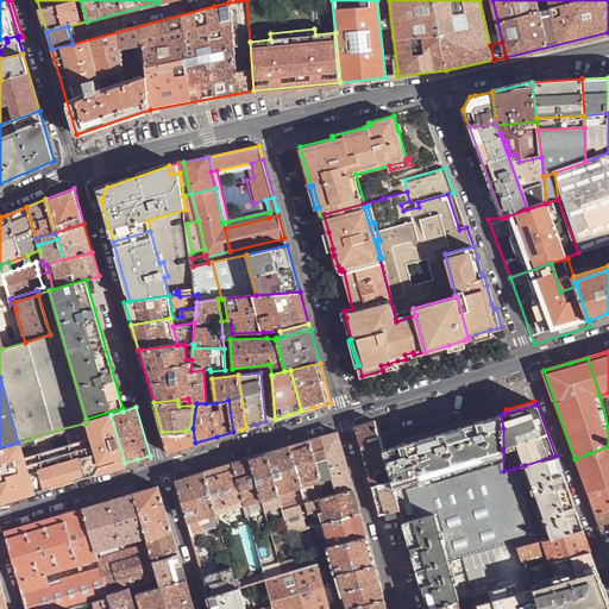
[(123,408),(86,419),(87,422),(111,415),(123,412),(123,408)]
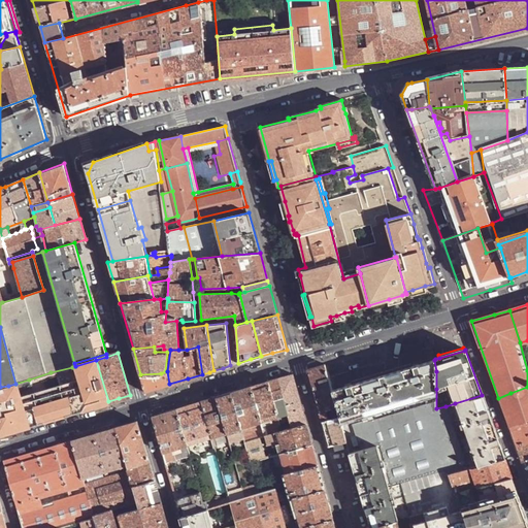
[(411,360),(384,369),(393,401),(436,389),(436,371),(432,354),(420,358),(411,360)]
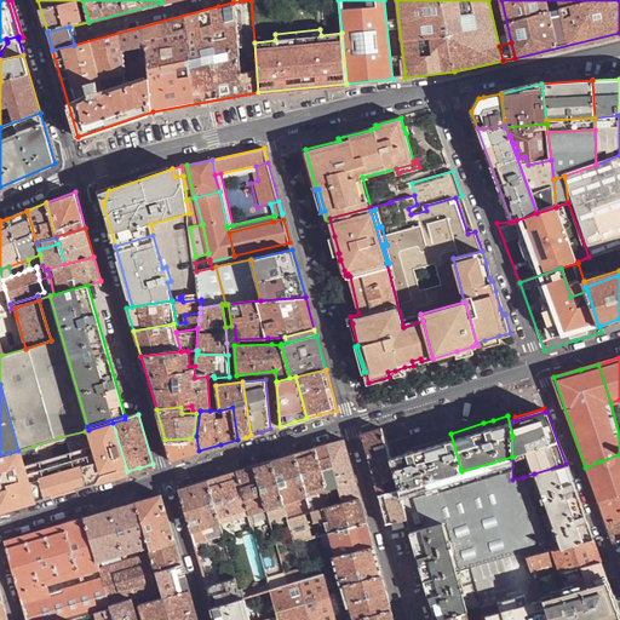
[(115,475),(127,471),(113,423),(89,430),(85,431),(99,480),(115,475)]
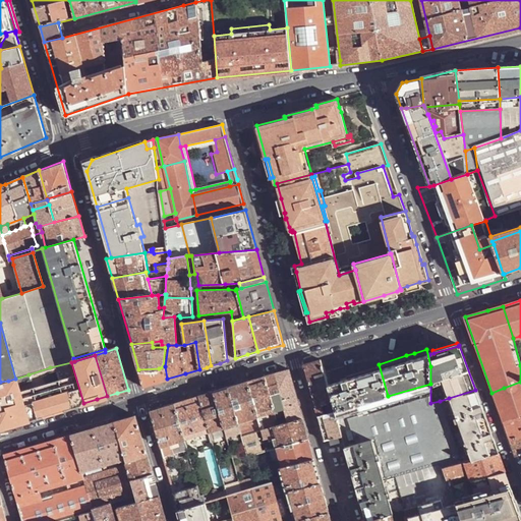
[(303,364),(315,407),(332,402),(326,380),(324,372),(320,359),(312,362),(303,364)]
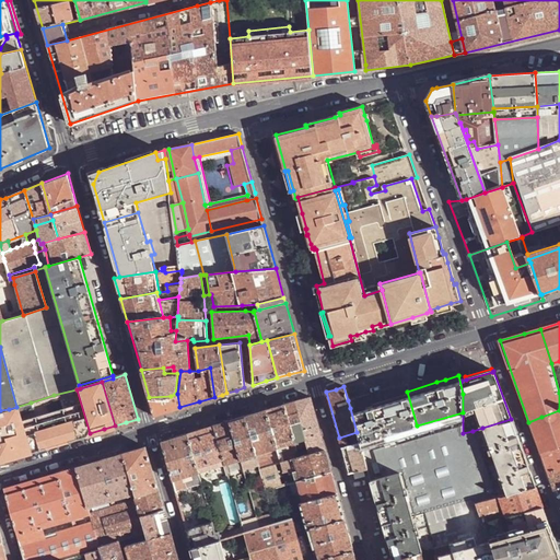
[(54,395),(67,441),(90,433),(77,389),(54,395)]
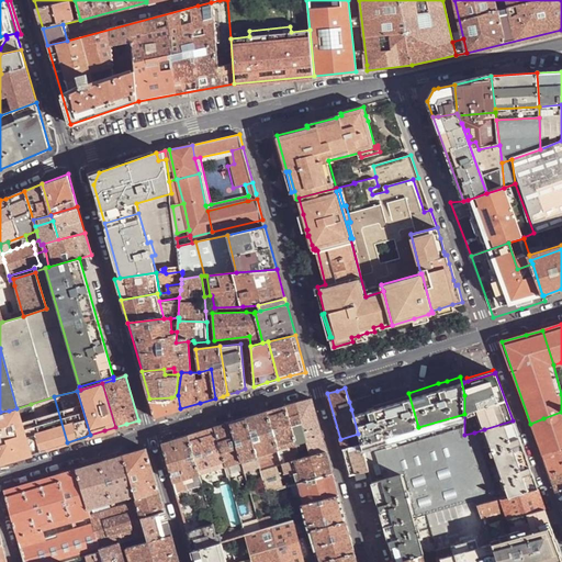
[(369,404),(351,409),(358,434),(361,445),(373,441),(418,427),(408,393),(404,394),(369,404)]
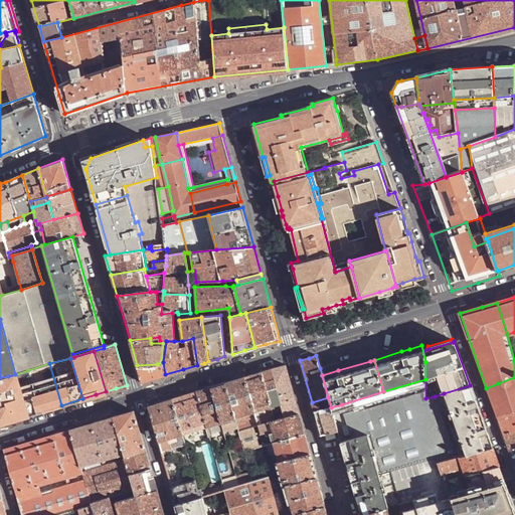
[(137,365),(141,382),(156,377),(165,374),(163,362),(161,362),(157,364),(137,365)]
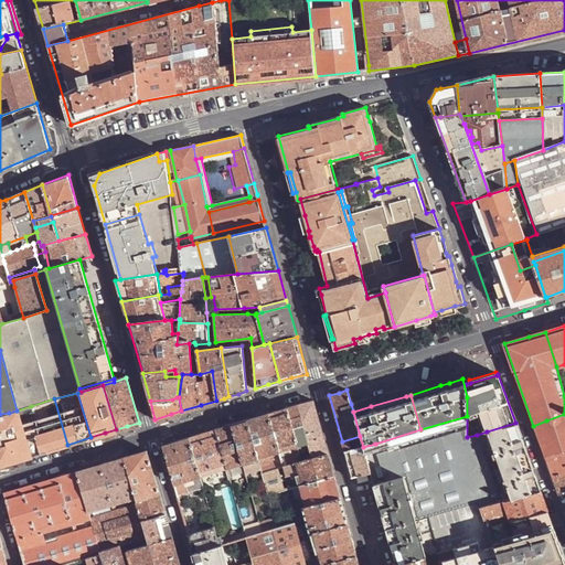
[(54,398),(31,406),(44,451),(67,445),(54,398)]
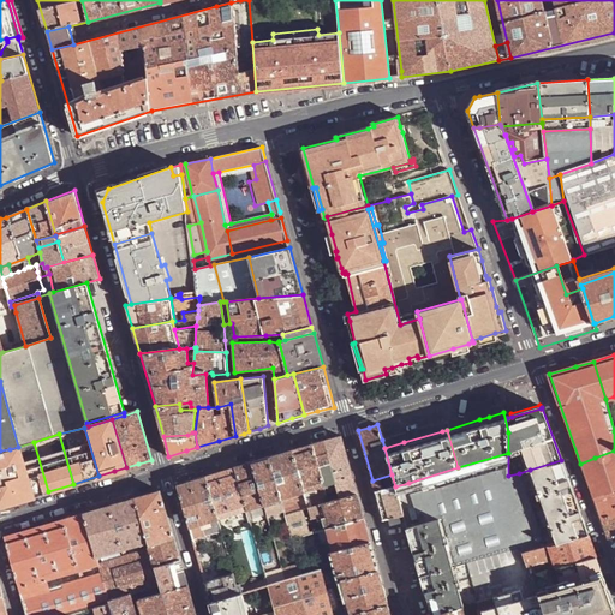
[(330,439),(323,441),(335,482),(340,499),(358,494),(341,435),(330,439)]
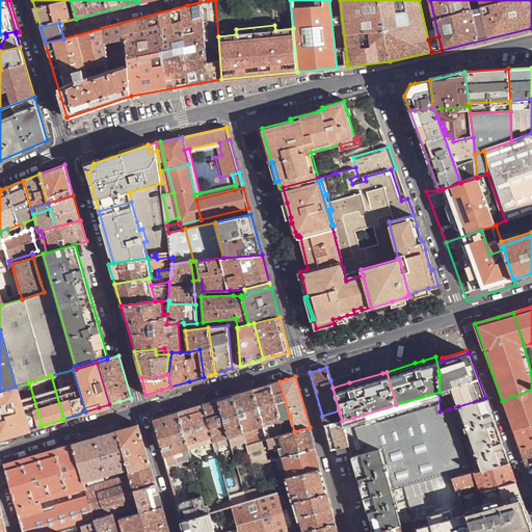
[(275,382),(270,384),(281,420),(290,417),(280,381),(275,382)]
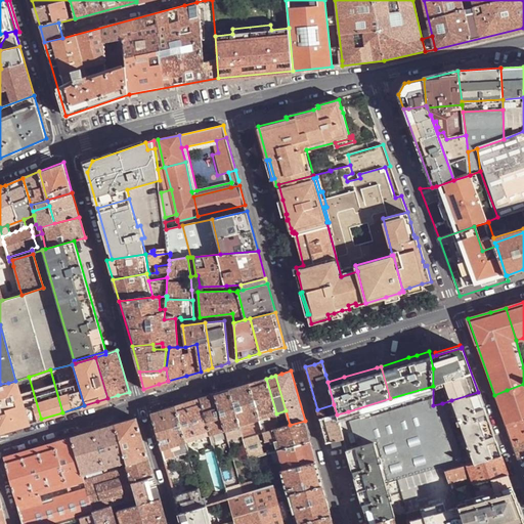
[(8,383),(18,425),(41,419),(29,377),(15,381),(8,383)]
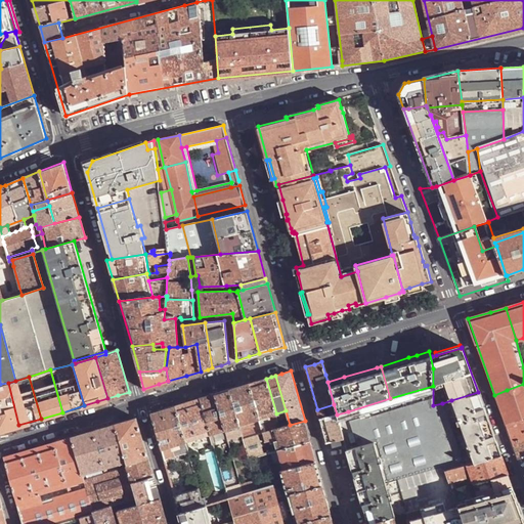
[(257,381),(250,384),(259,419),(276,413),(266,379),(257,381)]
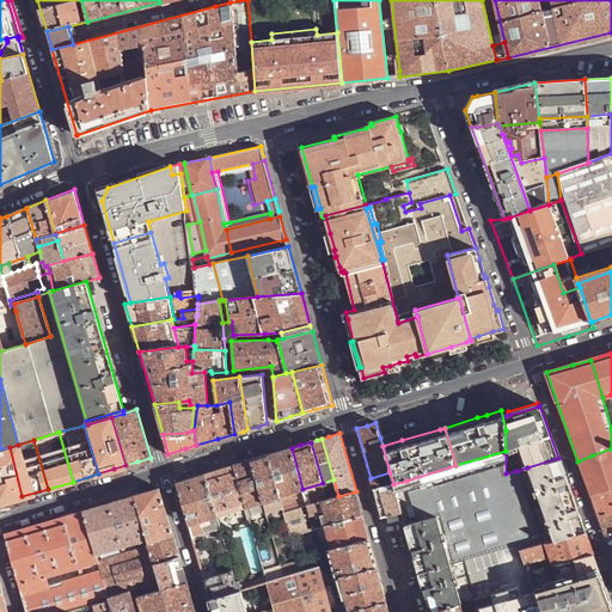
[(10,447),(0,448),(0,502),(22,496),(10,447)]
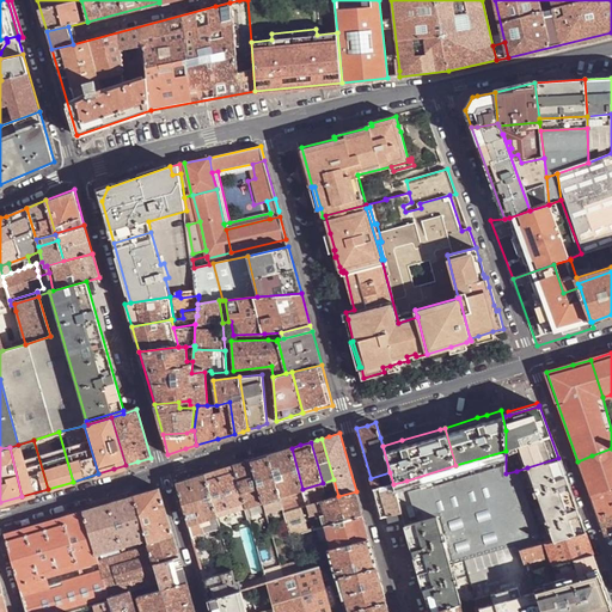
[(277,452),(268,454),(280,495),(303,489),(292,448),(277,452)]
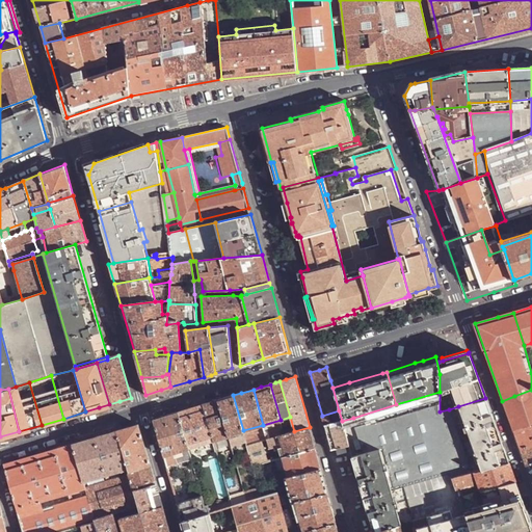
[(505,408),(513,431),(531,425),(531,390),(514,396),(516,404),(505,408)]
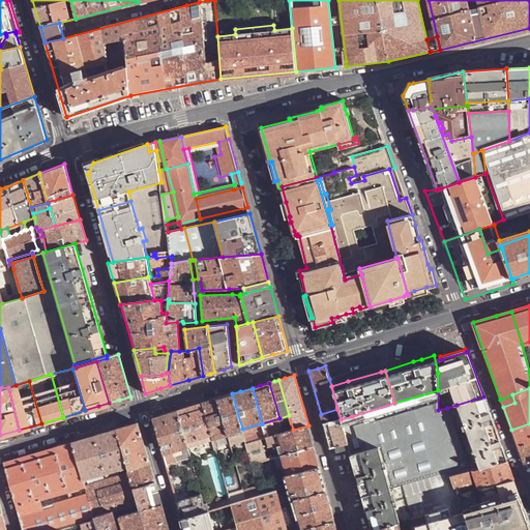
[(470,471),(447,408),(438,410),(438,390),(394,403),(352,416),(354,422),(358,424),(355,425),(363,451),(379,447),(391,444),(402,481),(447,468),(450,476),(470,471)]
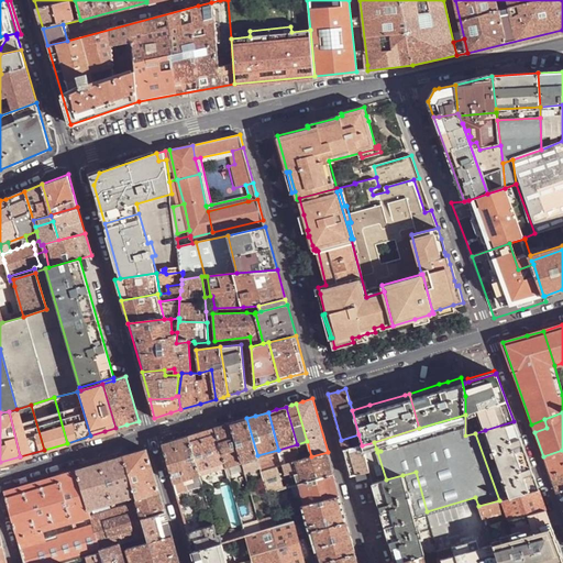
[(231,423),(242,462),(258,456),(257,455),(246,418),(240,420),(231,423)]
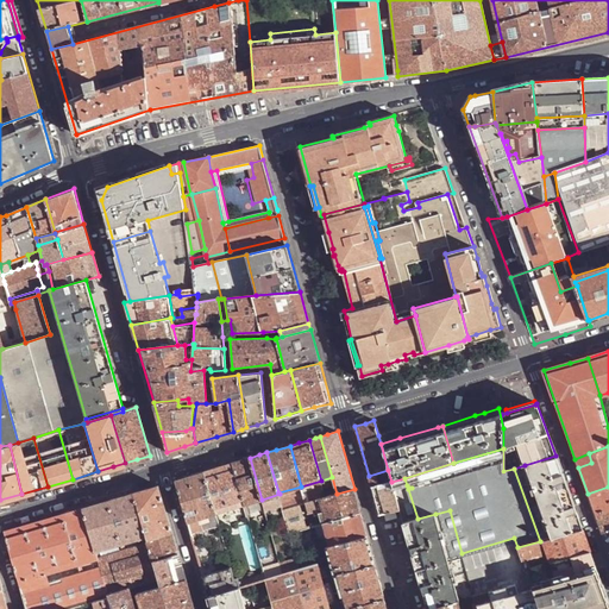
[(589,453),(575,459),(578,468),(591,463),(589,453)]
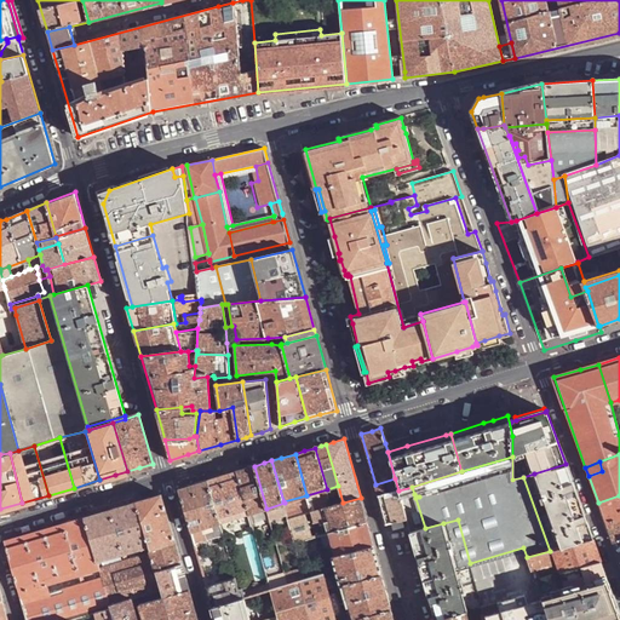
[(593,539),(566,464),(534,474),(561,549),(593,539)]
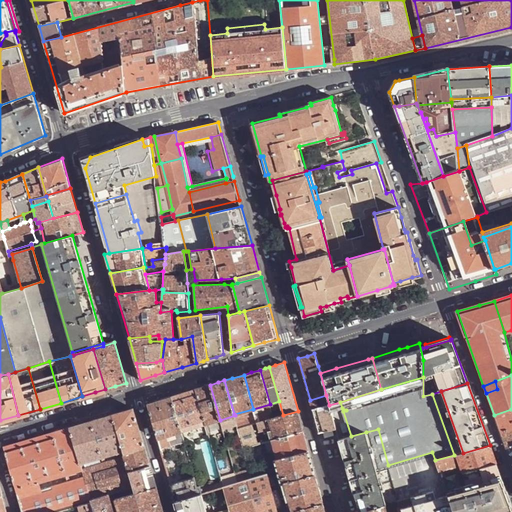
[(204,386),(196,389),(206,424),(220,420),(210,385),(204,386)]
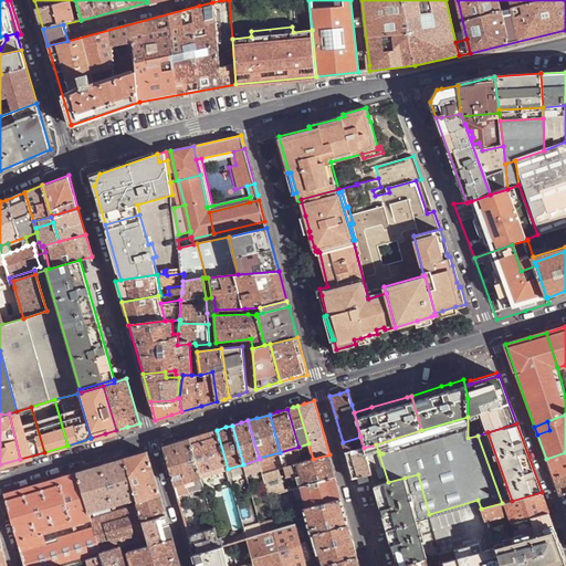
[(200,435),(190,438),(201,477),(228,469),(217,430),(200,435)]
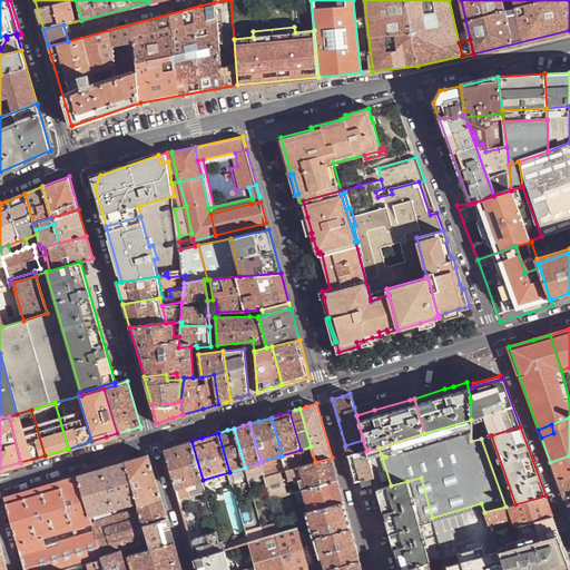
[(491,435),(481,439),(505,507),(509,505),(516,504),(491,435)]
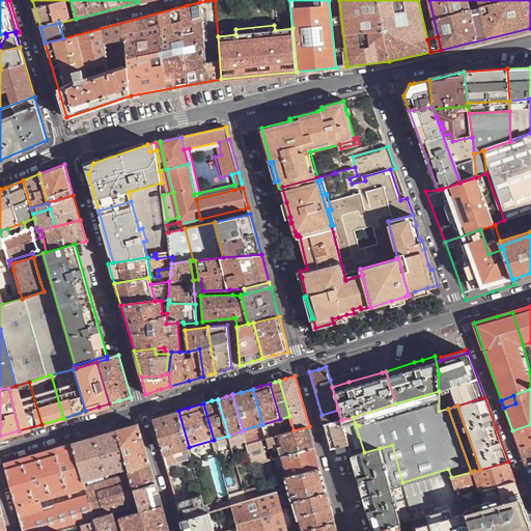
[(338,410),(322,415),(331,448),(348,444),(341,420),(338,410)]
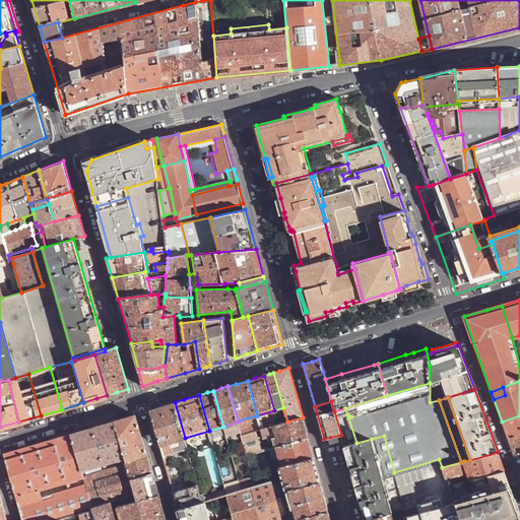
[(158,407),(150,409),(160,445),(171,442),(185,438),(175,402),(158,407)]
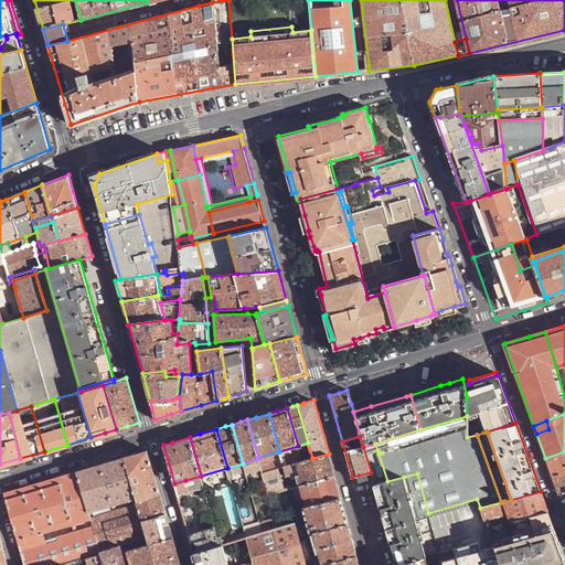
[(308,443),(298,446),(302,460),(312,458),(308,443)]
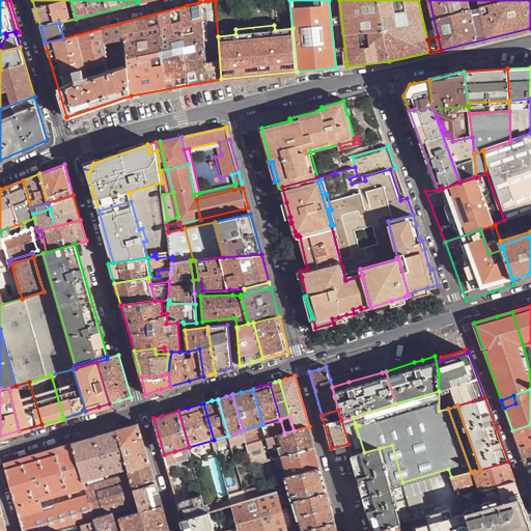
[(353,417),(341,420),(348,444),(352,456),(364,452),(356,426),(359,425),(355,423),(353,417)]
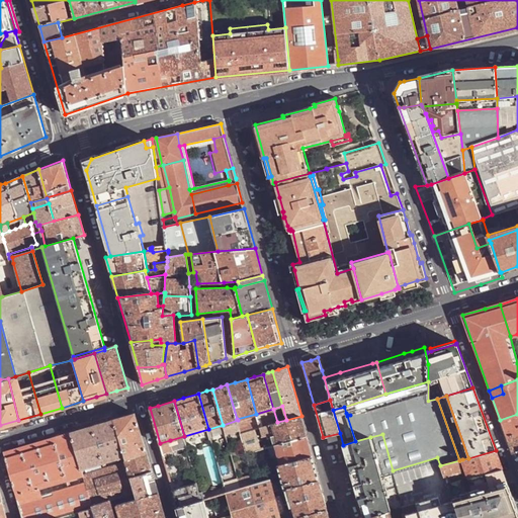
[(273,409),(256,414),(260,427),(270,424),(277,422),(273,409)]
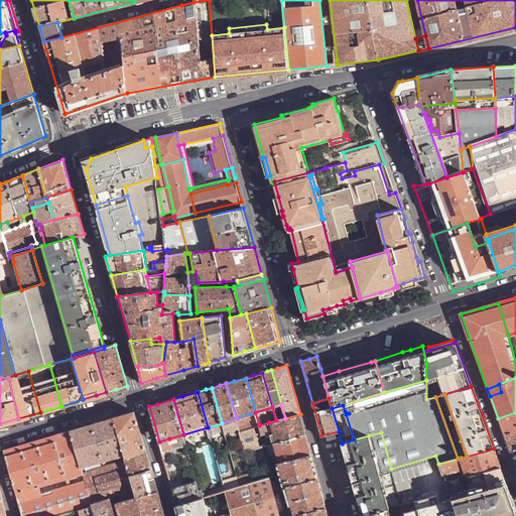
[(121,415),(113,417),(123,455),(129,475),(134,474),(133,470),(149,466),(134,411),(121,415)]
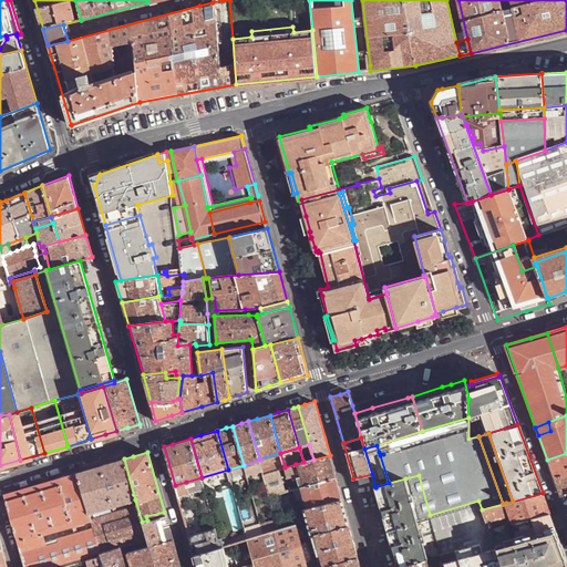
[(285,467),(280,453),(259,459),(260,460),(263,471),(264,474),(285,467)]
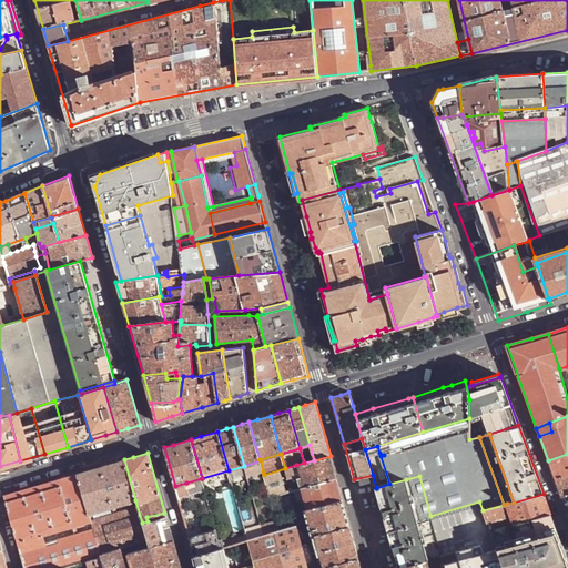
[(567,454),(548,460),(561,497),(567,494),(567,454)]
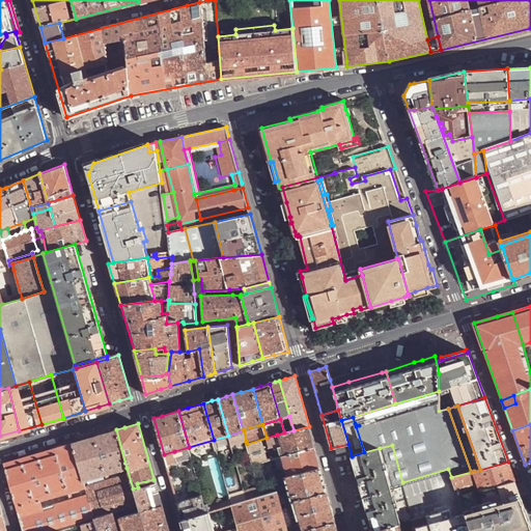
[(314,447),(309,426),(294,430),(284,432),(277,435),(282,456),(314,447)]
